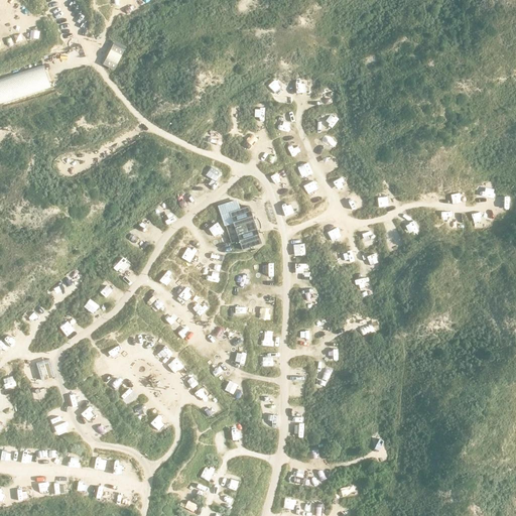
[(124,47),(113,42),(103,63),(113,69),(124,47)]
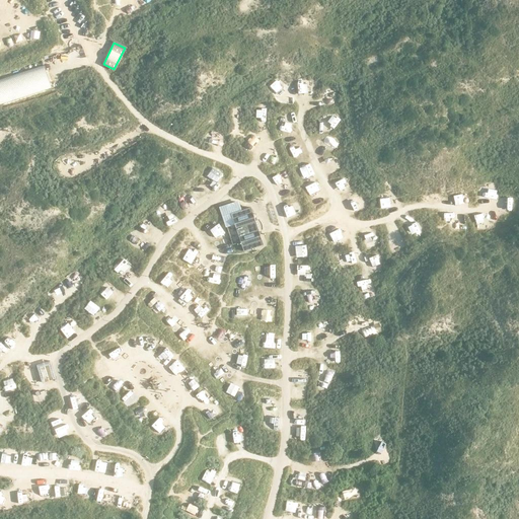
[(0,79),(0,104),(50,89),(43,66),(0,79)]
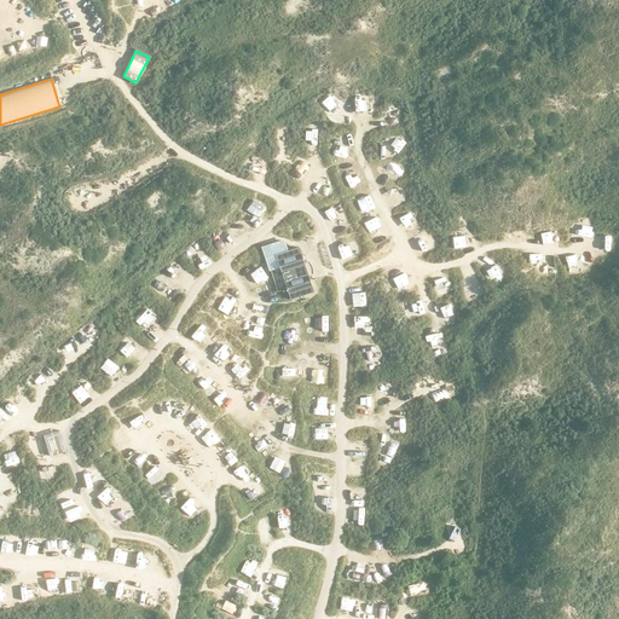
[(329,96),(323,103),(330,110),(337,104),(329,96)]
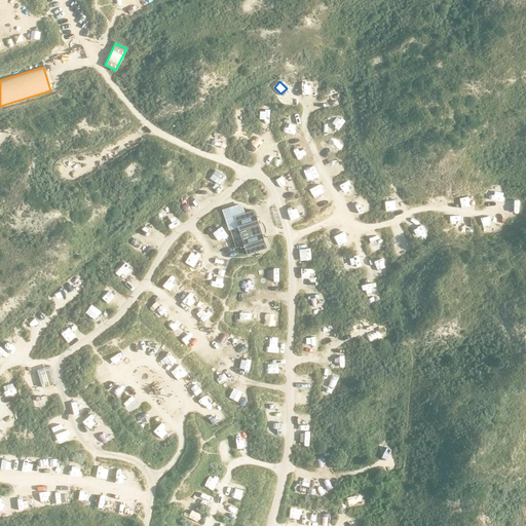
[(342,158),(332,160),(335,173),(344,171),(342,158)]
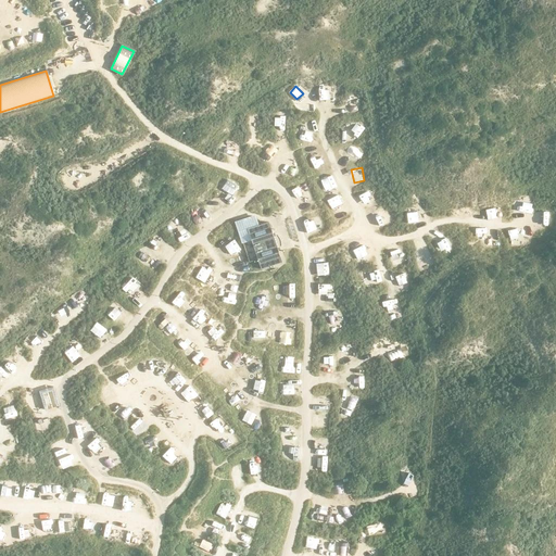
[(258,226),(255,216),(235,223),(242,243),(251,240),(248,229),(258,226)]
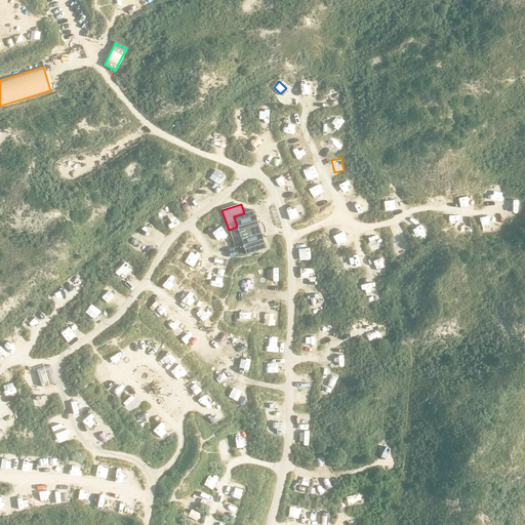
[(266,248),(256,220),(253,210),(244,213),(234,216),(237,227),(247,254),(266,248)]
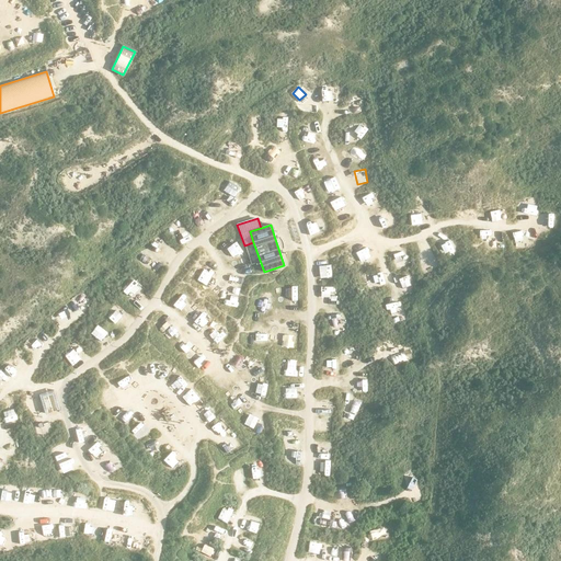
[(399,247),(390,248),(395,267),(403,265),(399,247)]
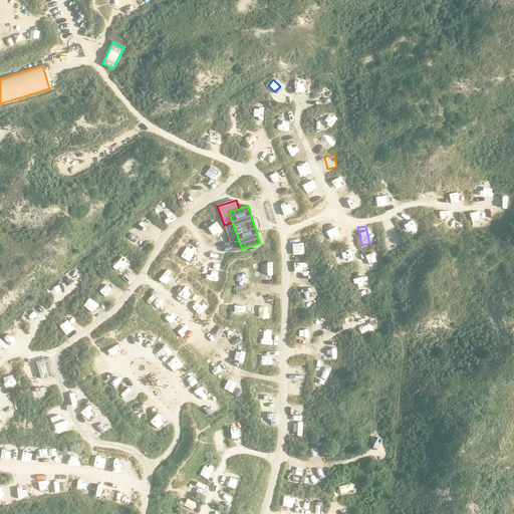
[(118,261),(113,270),(122,275),(126,266),(118,261)]
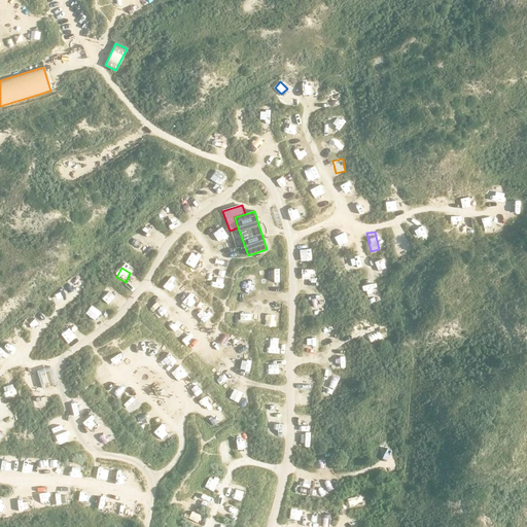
[(319,329),(323,342),(330,340),(327,327),(319,329)]
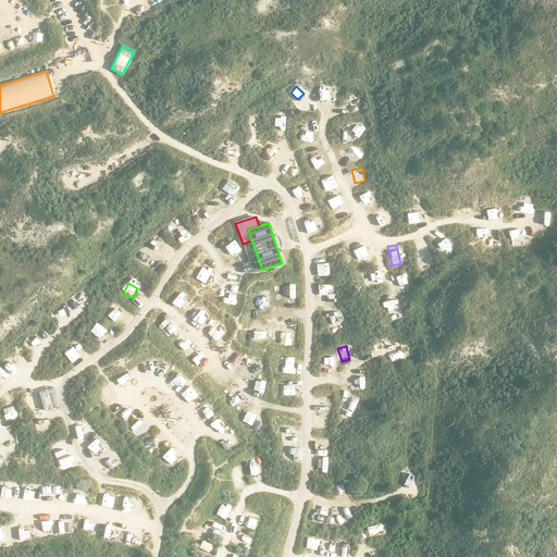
[(16,374),(9,366),(0,372),(0,383),(2,386),(16,374)]
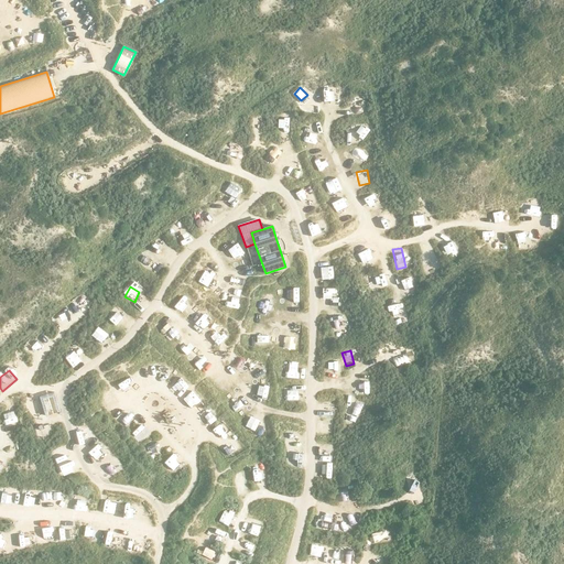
[(304,389),(294,389),(294,400),(304,400),(304,389)]
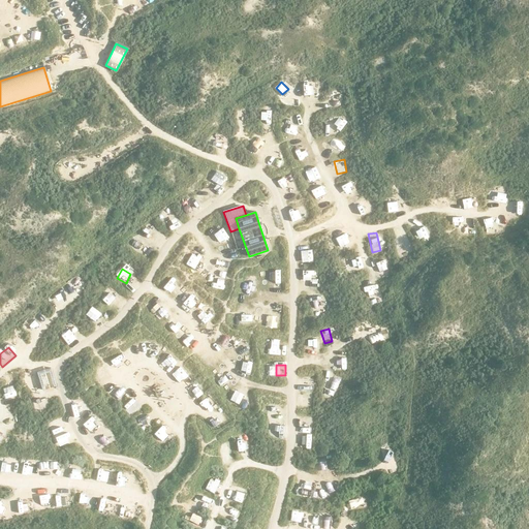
[(56,386),(51,368),(37,372),(42,391),(56,386)]
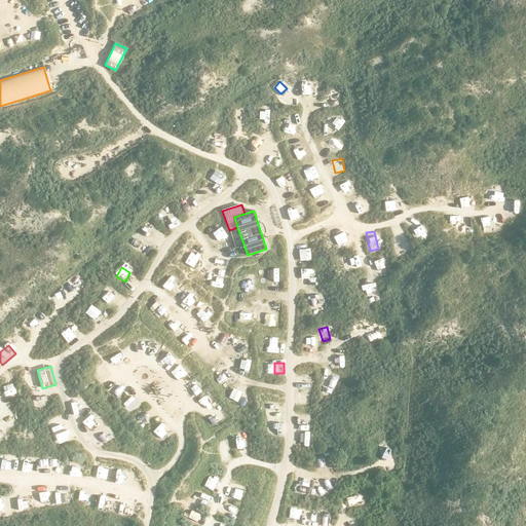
[(0,405),(0,412),(9,413),(9,407),(0,405)]
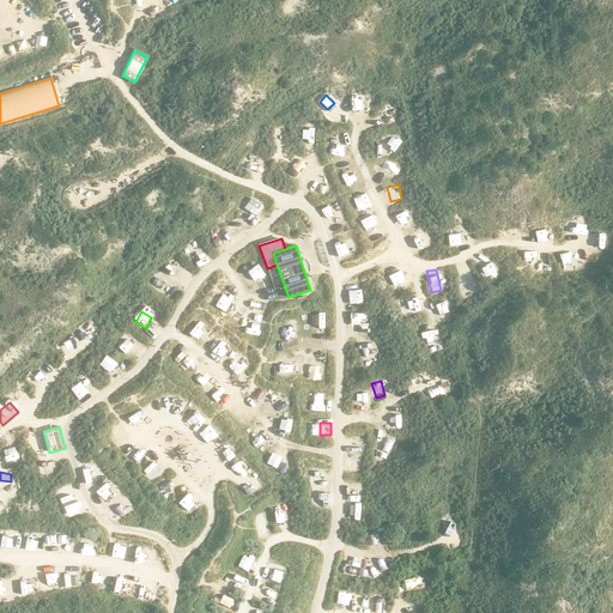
[(184,516),(196,508),(194,503),(181,511),(184,516)]
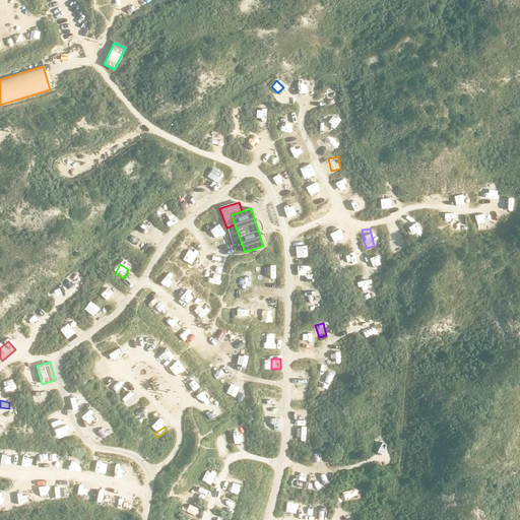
[(228,435),(217,436),(217,446),(228,446),(228,435)]
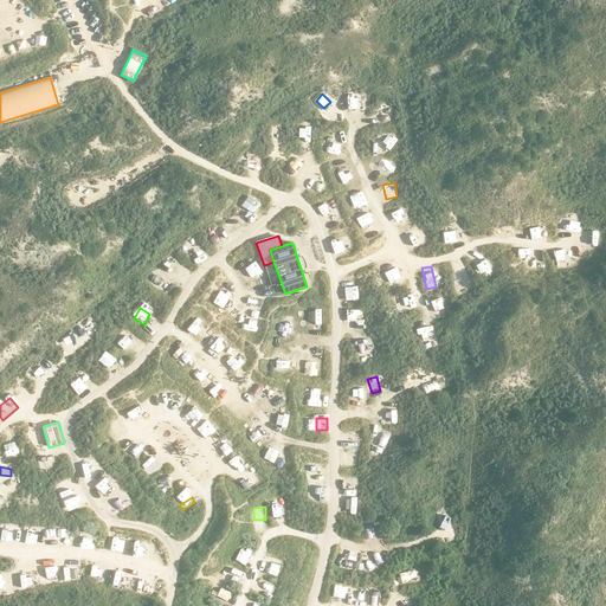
[(37,526),(37,539),(46,539),(46,527),(37,526)]
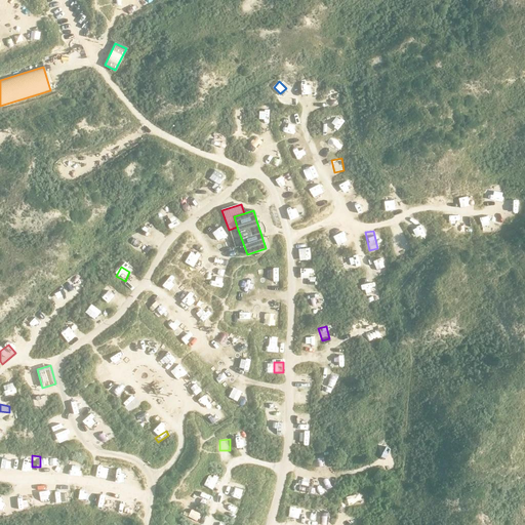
[(45,458),(44,468),(55,468),(55,458),(45,458)]
